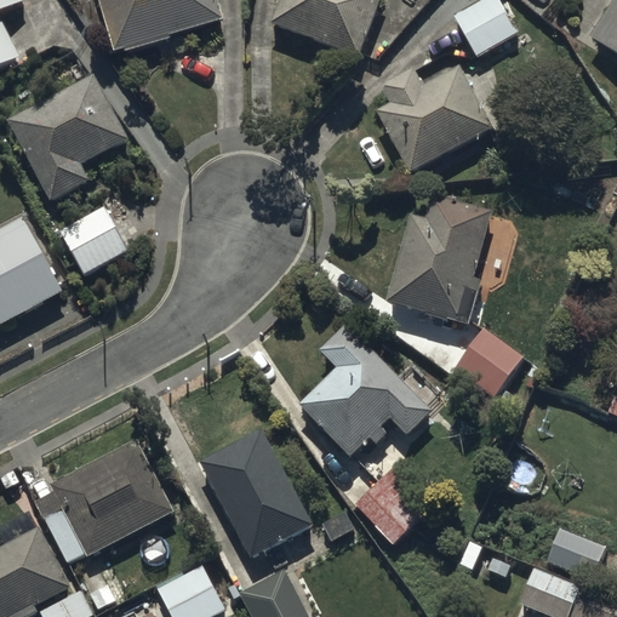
[(0,0),(0,64),(22,53),(0,12),(21,0),(0,0)]
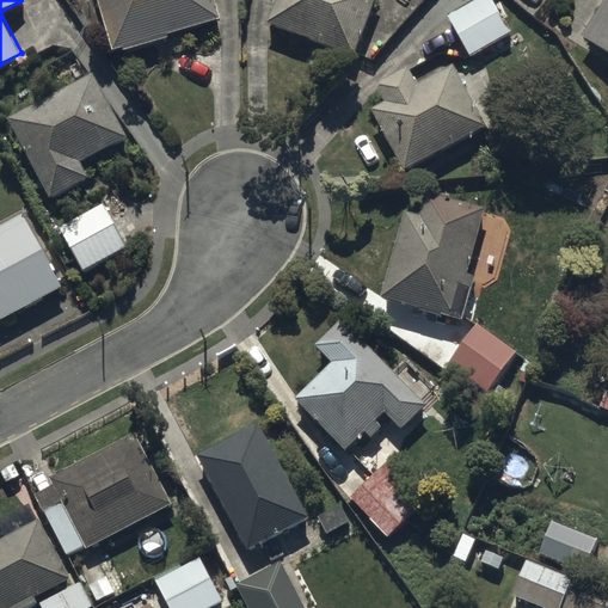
[(98,0),(114,49),(123,47),(123,49),(169,36),(167,34),(221,17),(215,0),(98,0)]
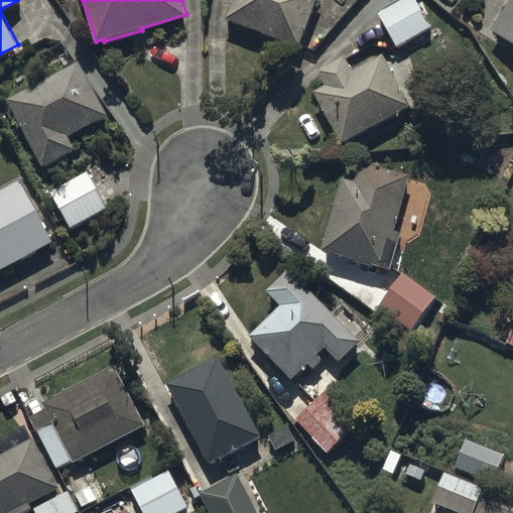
[(230,0),(224,17),(299,45),(316,0),(230,0)]
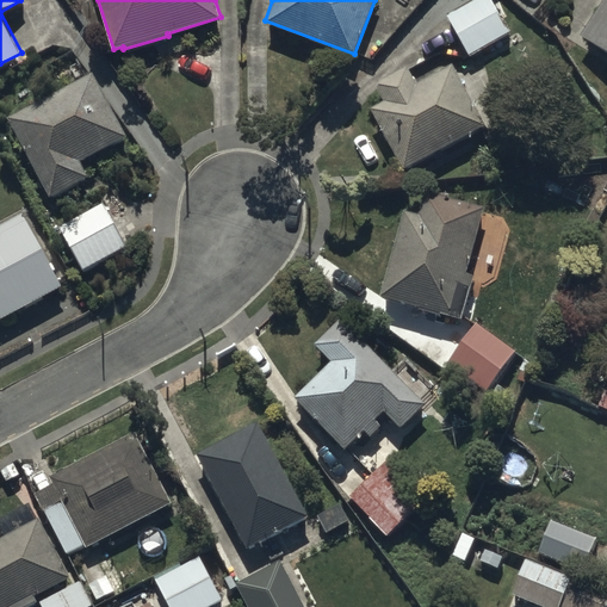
[(469,56),(511,32),(491,0),(469,0),(445,13),(469,56)]
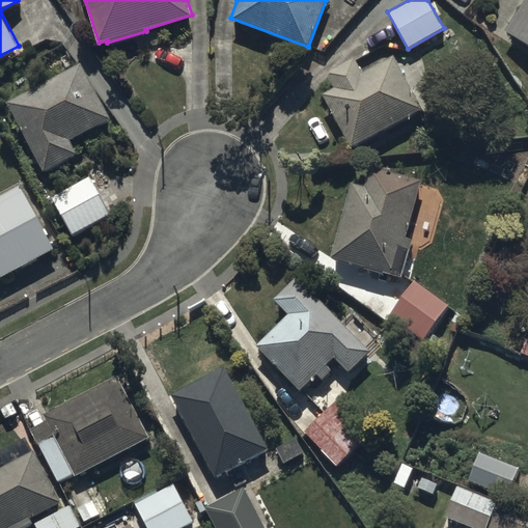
[(527,45),(527,0),(523,0),(504,30),(527,45)]
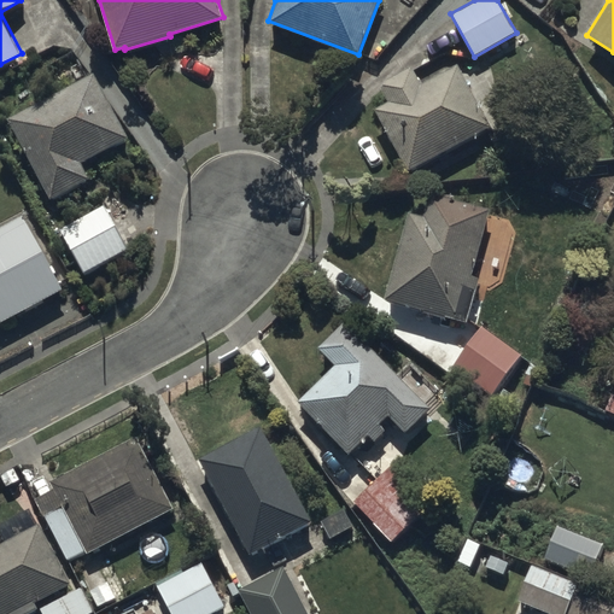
[(408,170),(489,127),(456,64),(421,83),(413,68),(379,87),(389,104),(375,111),(408,170)]
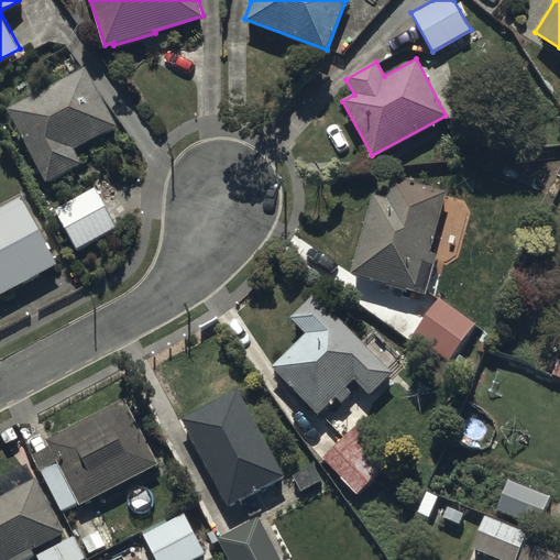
[(117,127),(85,66),(6,108),(45,182),(81,163),(75,149),(117,127)]
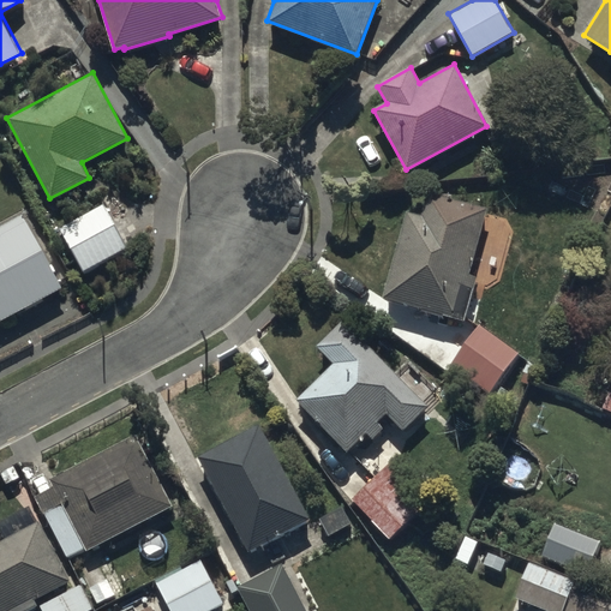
[(423,215),(407,210),(383,294),(465,318),(477,275),(469,274),(487,210),(429,193),(423,215)]
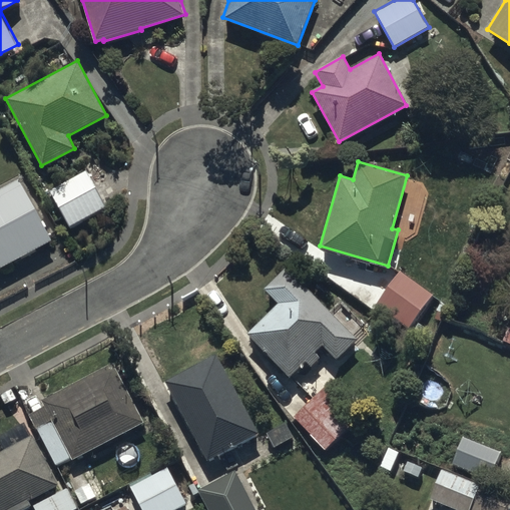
[(105,206),(85,170),(49,191),(70,227),(105,206)]
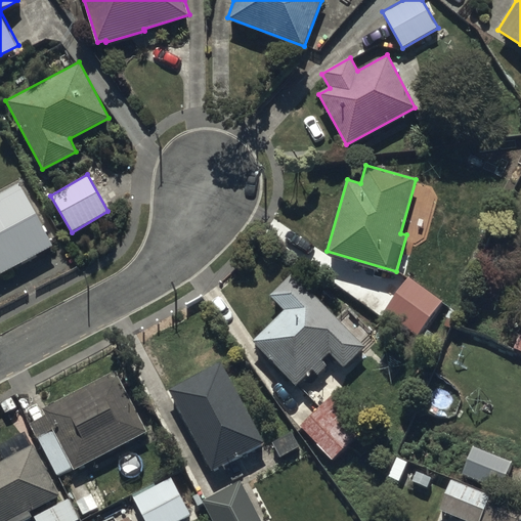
[(0,272),(54,245),(19,180),(0,190),(0,201),(0,272)]
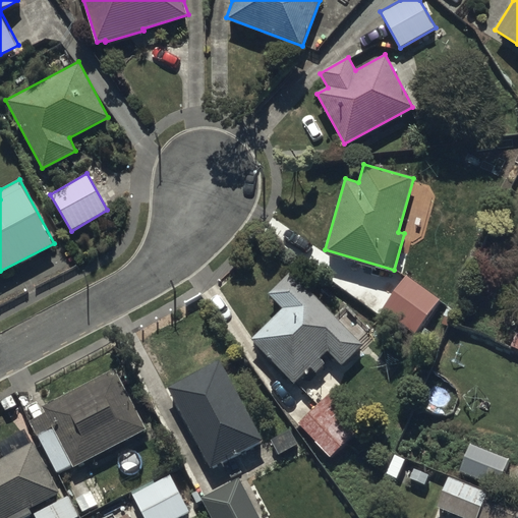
[(363,344),(290,272),(268,294),(282,308),(251,340),(294,383),(309,367),(314,371),(326,361),(321,356),(327,349),(342,364),(363,344)]
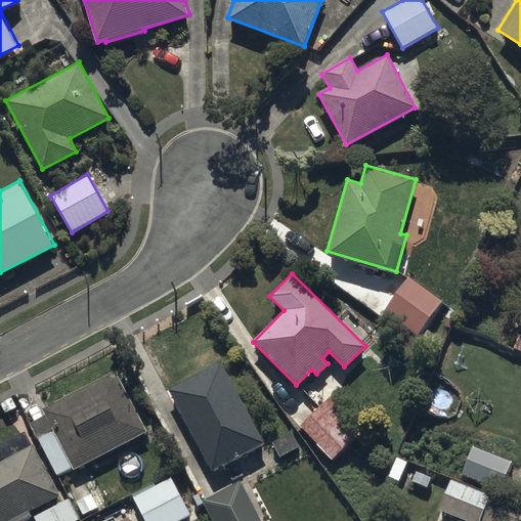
[(408,274),(383,310),(416,335),(442,299),(408,274)]
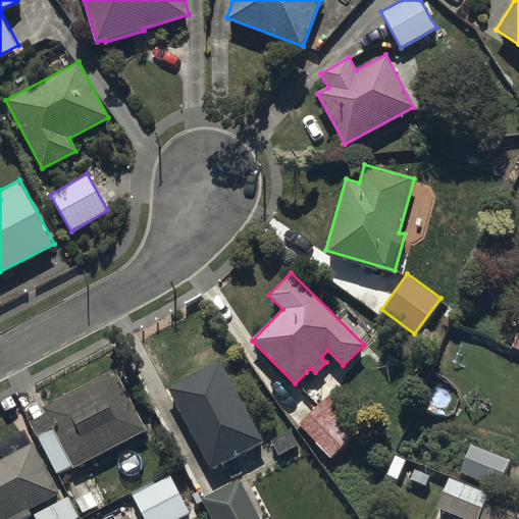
[(518,329),(517,329),(510,346),(518,349),(518,329)]
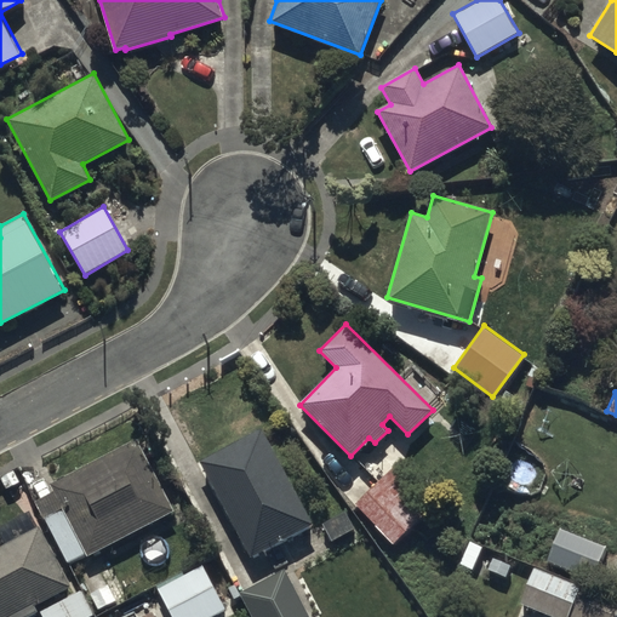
[(262,427),(199,460),(251,556),(313,524),(262,427)]
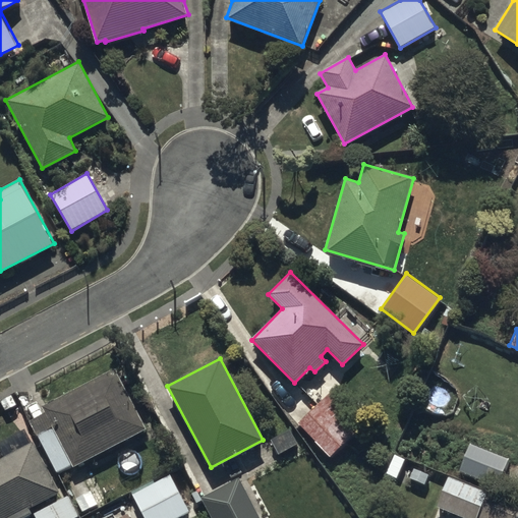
[(73,466),(145,425),(112,368),(43,407),(52,424),(35,434),(57,472),(71,463),(73,466)]
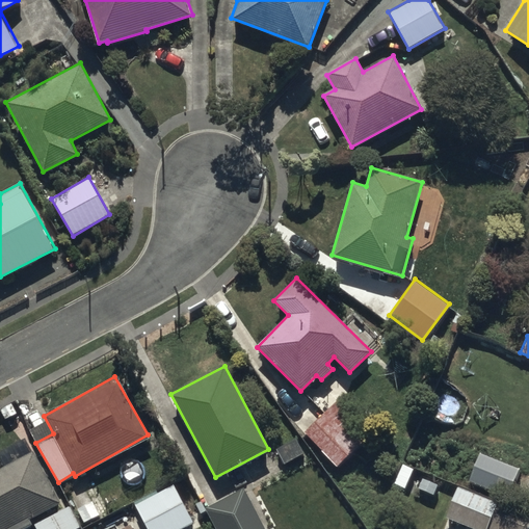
[(371,432),(338,397),(303,430),(336,466),(371,432)]
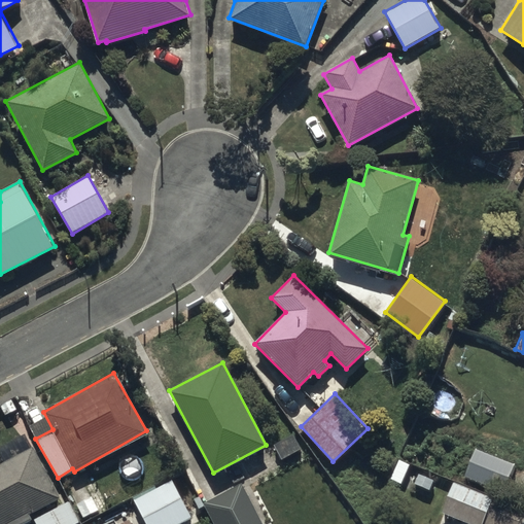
[(0,452),(5,462),(0,464),(0,523),(24,523),(32,520),(29,514),(60,498),(33,448),(28,451),(22,439),(0,449),(0,452)]
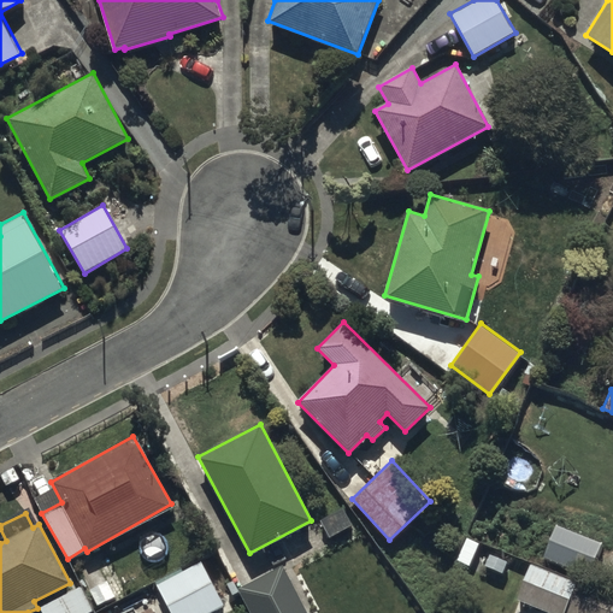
[(603,543),(555,523),(542,556),(589,577),(603,543)]
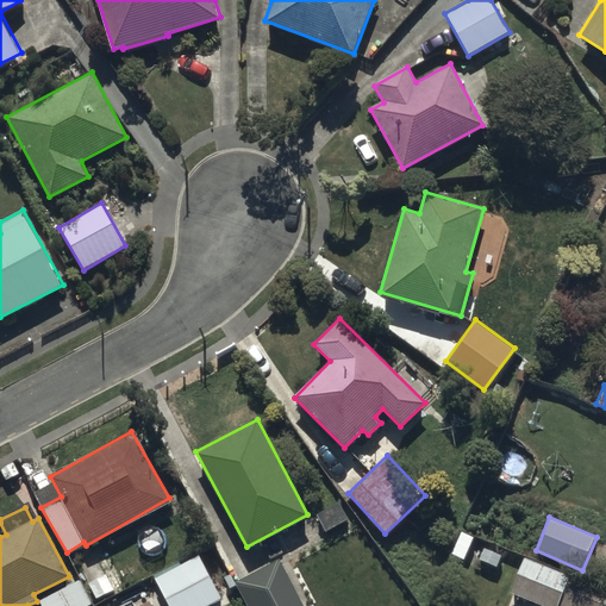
[(605,605),(605,588),(524,554),(508,591),(544,605),(605,605)]
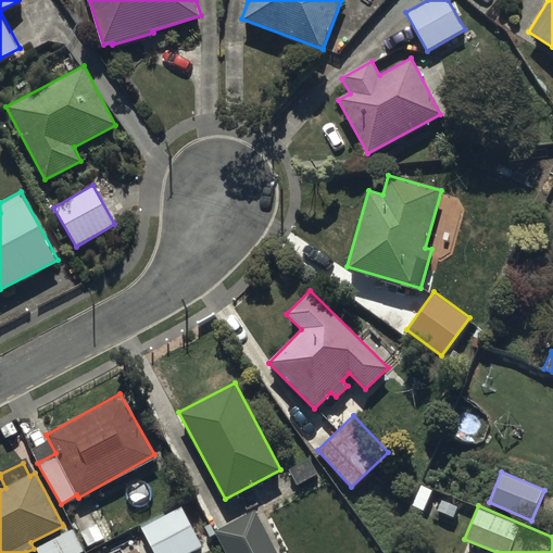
[(181,506),(140,526),(153,552),(190,552),(202,548),(181,506)]
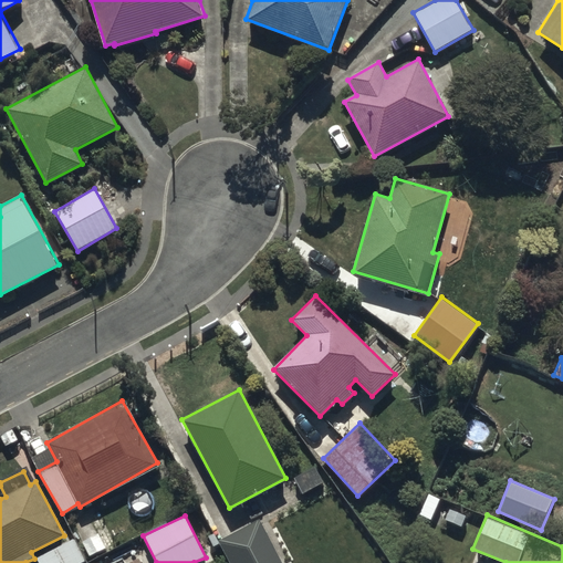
[(282,562),(258,518),(217,540),(214,533),(208,537),(214,545),(218,543),(228,562),(282,562)]
